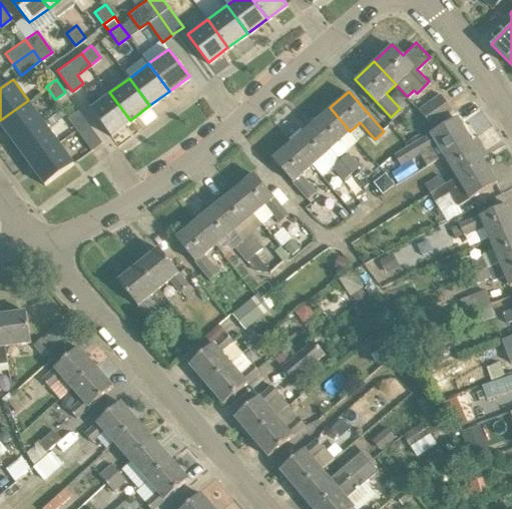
[(440,91),(416,107),(431,123),(452,109),(440,91)]
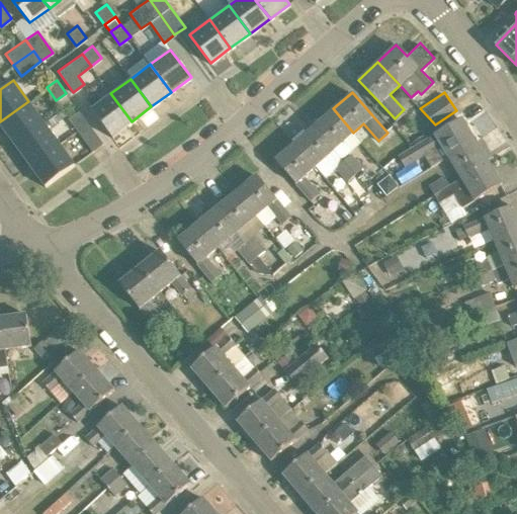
[(91,107),(111,136),(132,121),(110,93),(91,107)]
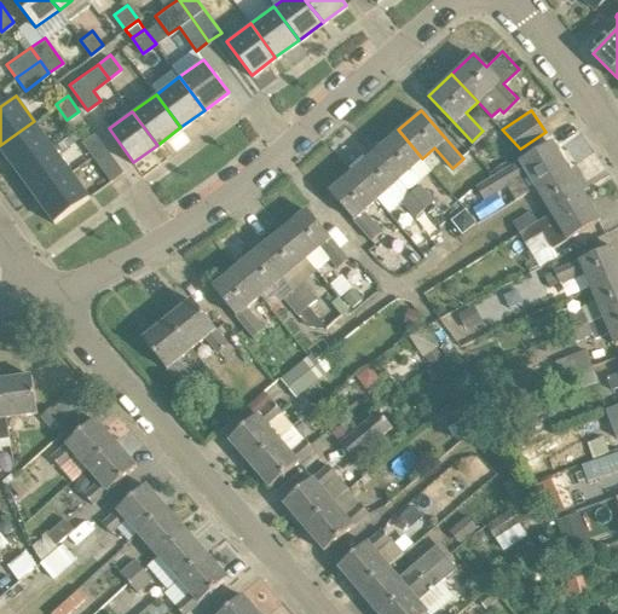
[(34,121),(0,145),(0,148),(17,171),(52,145),(34,121)]
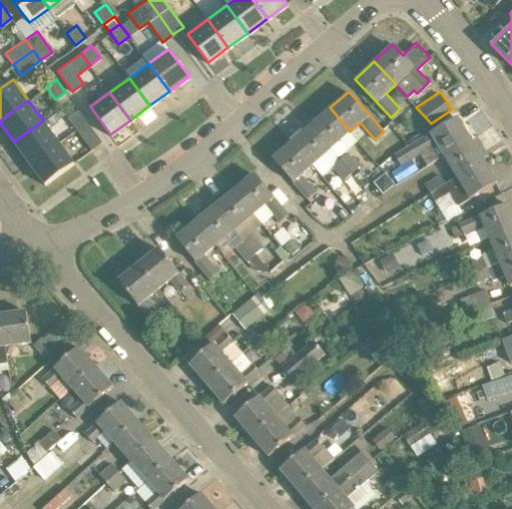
[(350,131),(330,107),(310,124),(331,148),(350,131)]
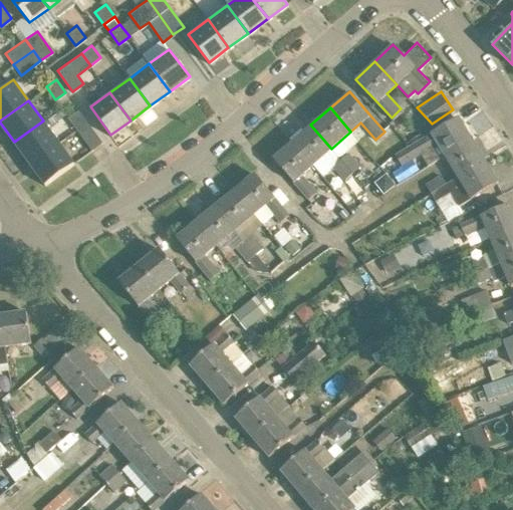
[(78,108),(78,109),(67,116),(76,129),(87,120),(78,108)]
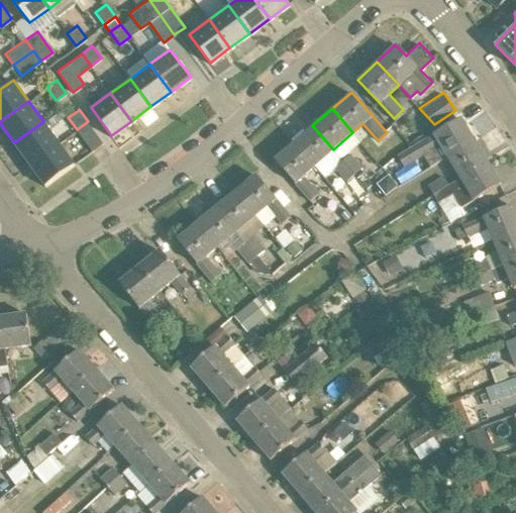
[(459,116),(432,133),(397,154),(403,165),(422,154),(429,166),(446,156),(473,139),(459,116)]
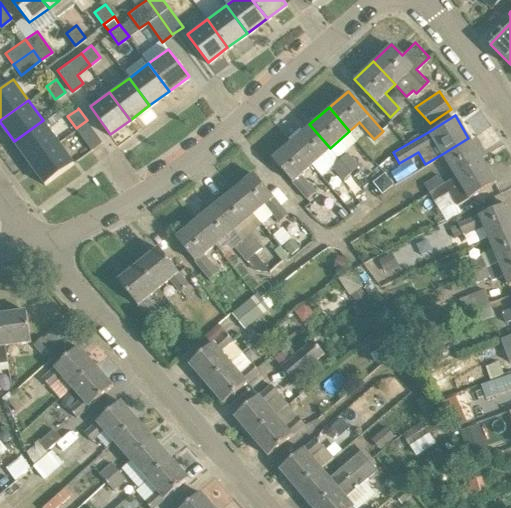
[(43,120),(14,141),(29,162),(58,141),(43,120)]
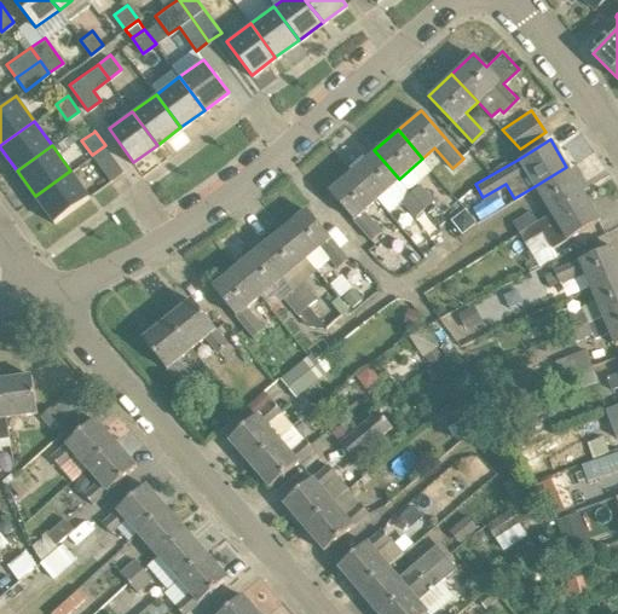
[(105,145),(92,155),(110,180),(122,171),(105,145)]
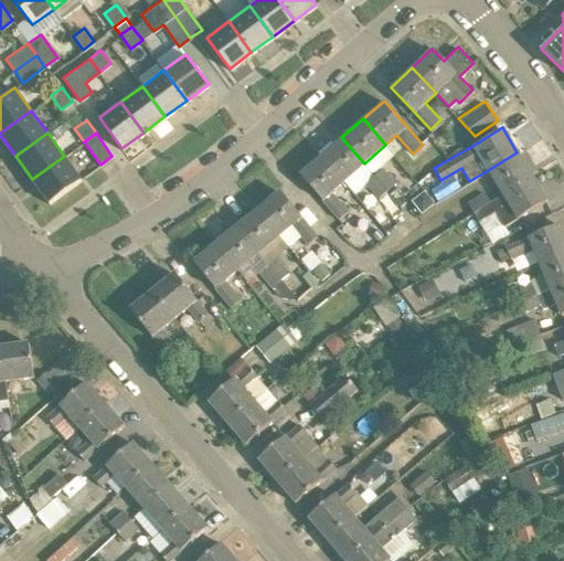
[(364,163),(341,137),(320,155),(343,181),(364,163)]
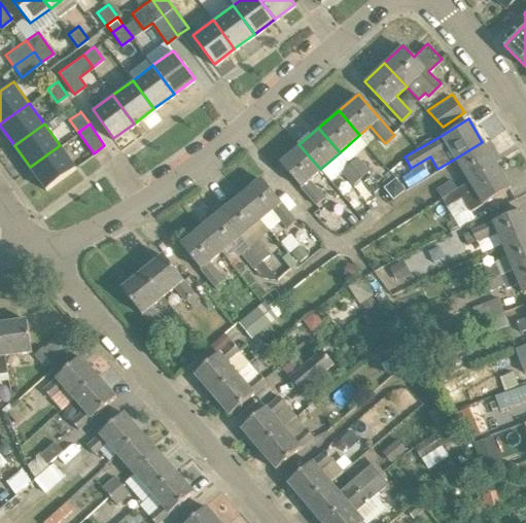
[(482,142),(455,159),(467,180),(495,164),(482,142)]
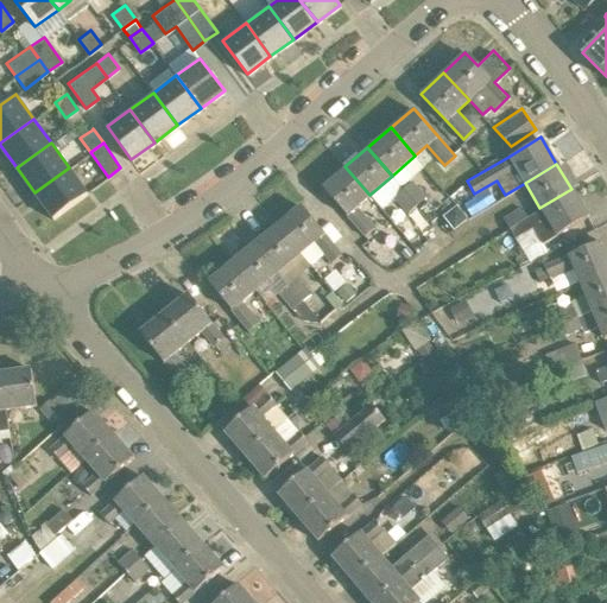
[(370,195),(345,166),(322,186),(347,215),(364,234),(374,224),(358,205),(370,195)]
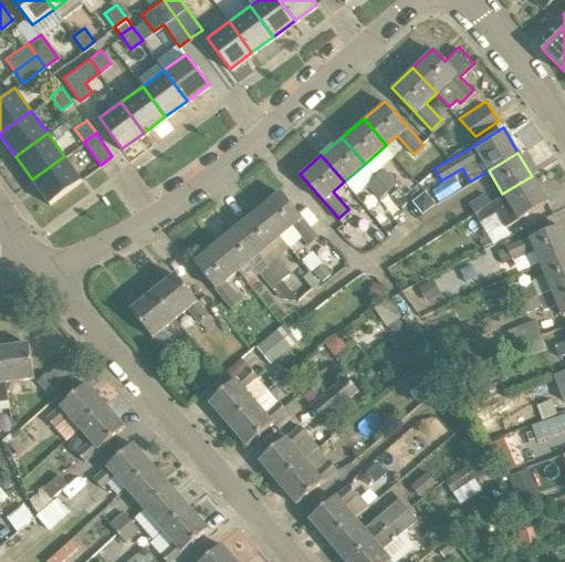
[(32,179),(49,203),(81,178),(64,156),(32,179)]
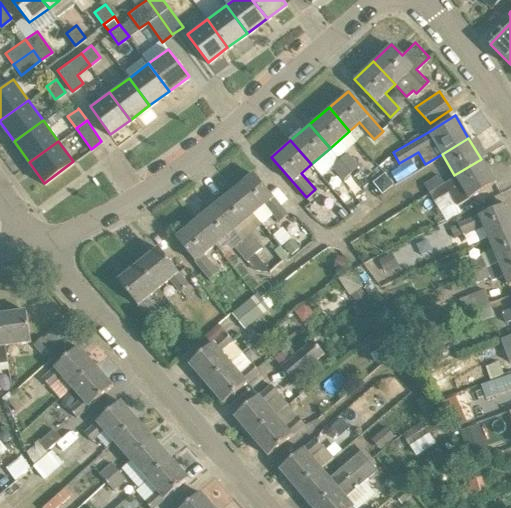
[(339,157),(351,171),(358,164),(346,151),(339,157)]
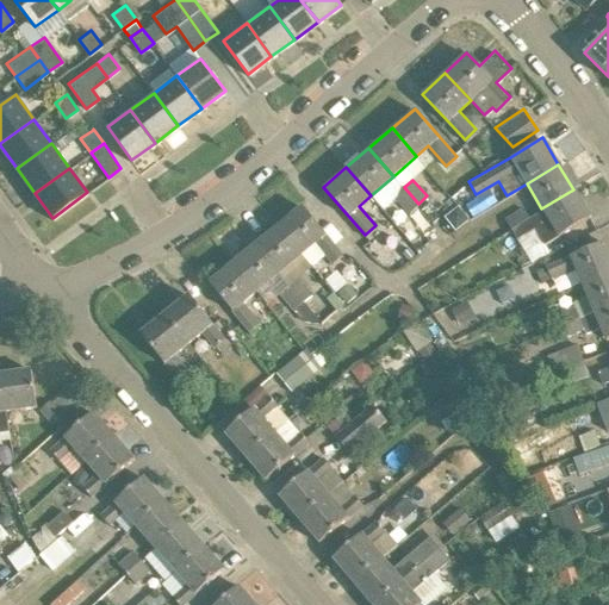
[(393,195),(403,206),(408,210),(418,204),(404,187),(393,195)]
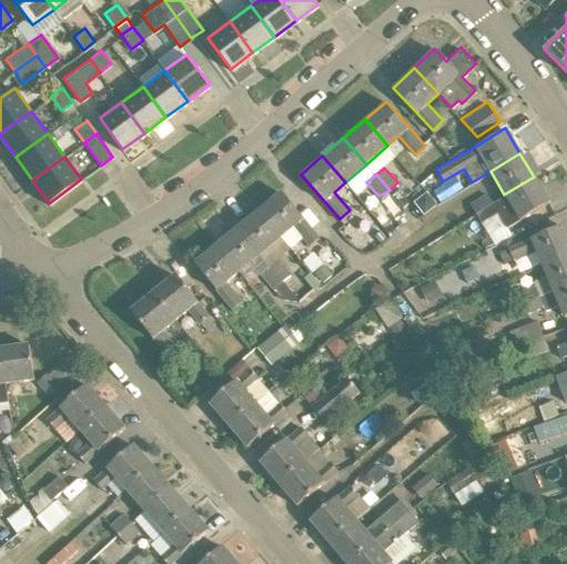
[(548,200),(534,177),(504,194),(492,202),(475,212),(481,221),(498,211),(507,225),(548,200)]
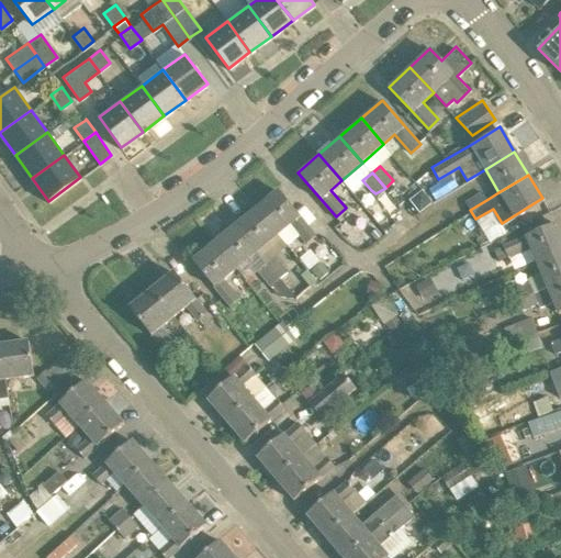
[(432,200),(422,188),(408,198),(418,210),(432,200)]
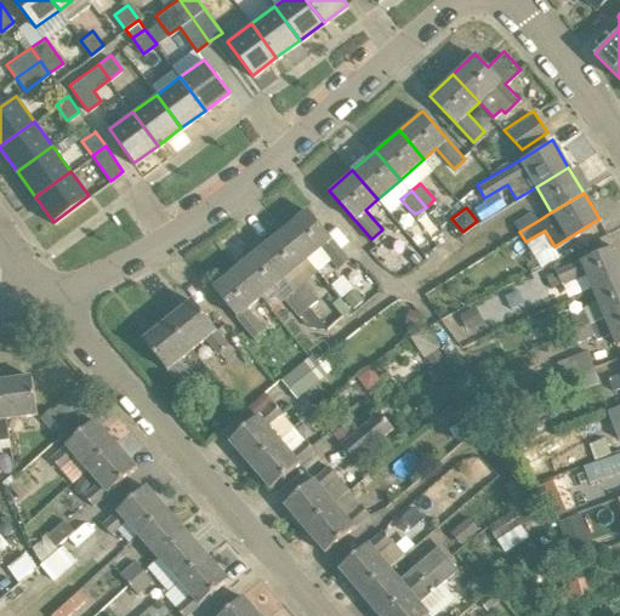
[(320,247),(336,267),(337,268),(340,267),(350,258),(331,238),(307,209),(283,228),(307,257),(320,247)]
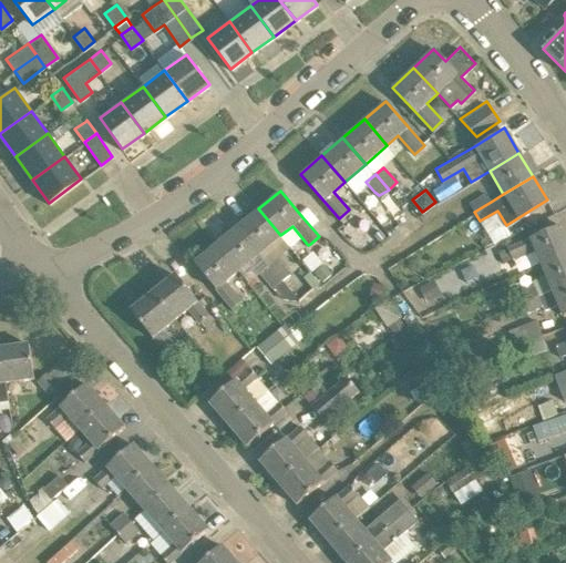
[(469,202),(474,212),(491,202),(485,192),(469,202)]
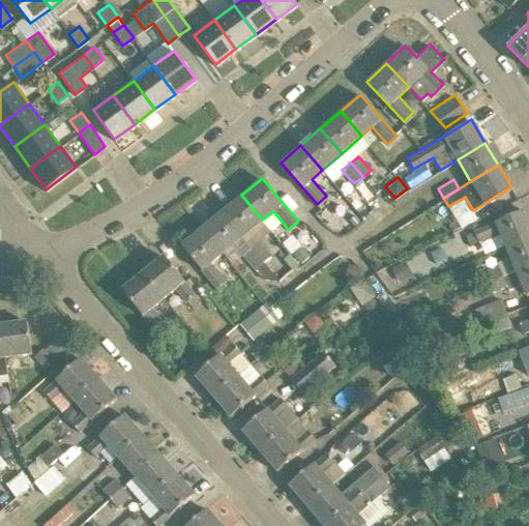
[(262,220),(241,195),(222,211),(242,236),(262,220)]
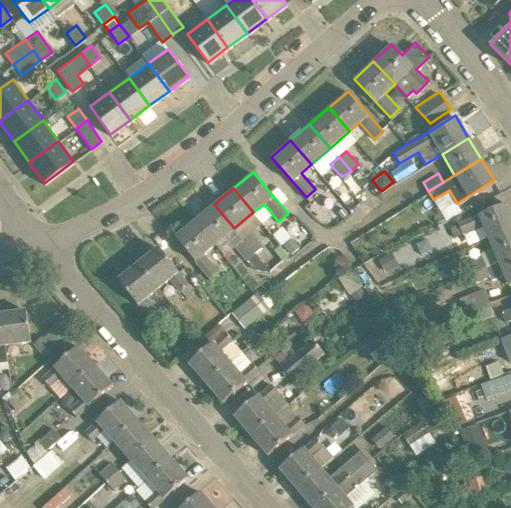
[(487,237),(510,227),(510,213),(506,202),(477,214),(457,222),(461,233),(482,224),(487,237)]
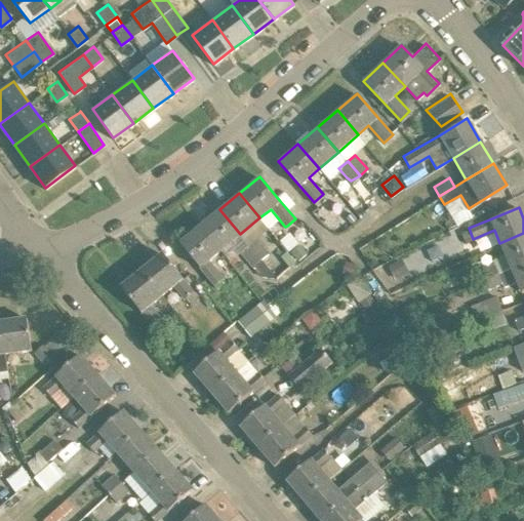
[(240,234),(219,209),(199,226),(219,250),(240,234)]
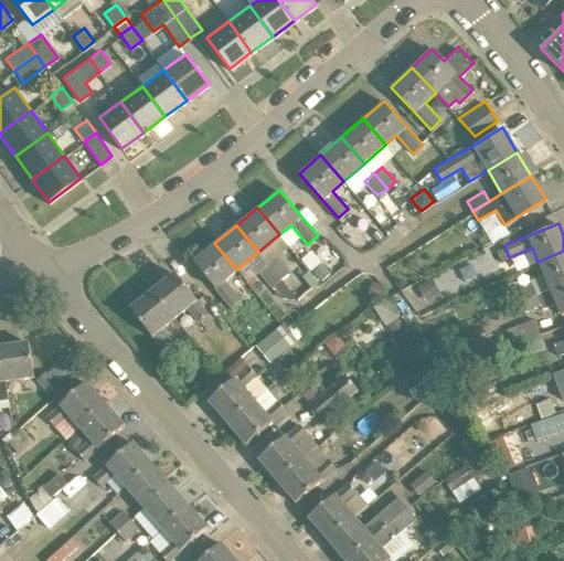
[(193,261),(231,306),(240,298),(225,279),(236,270),(214,243),(193,261)]
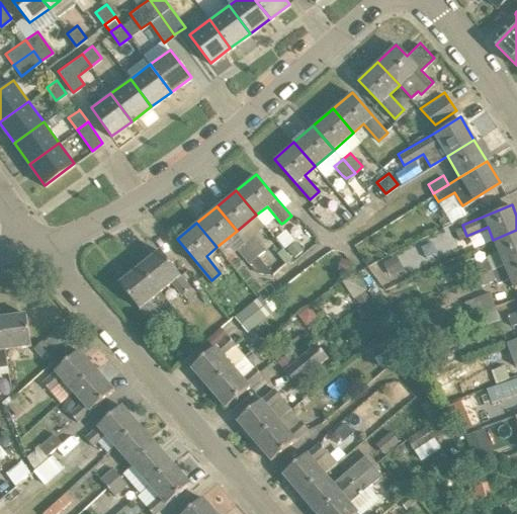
[(516,230),(493,240),(503,263),(516,257),(516,230)]
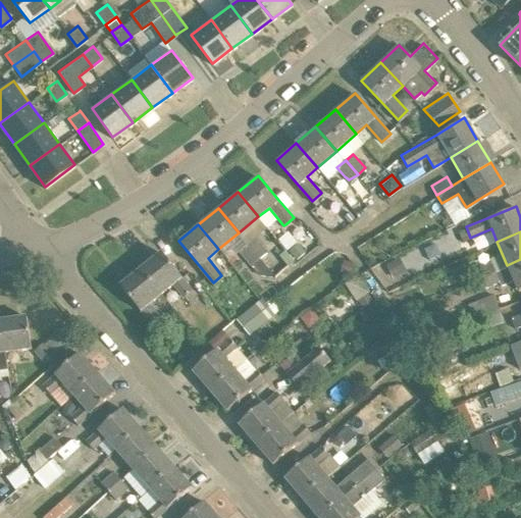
[(254,235),(246,242),(258,257),(266,250),(254,235)]
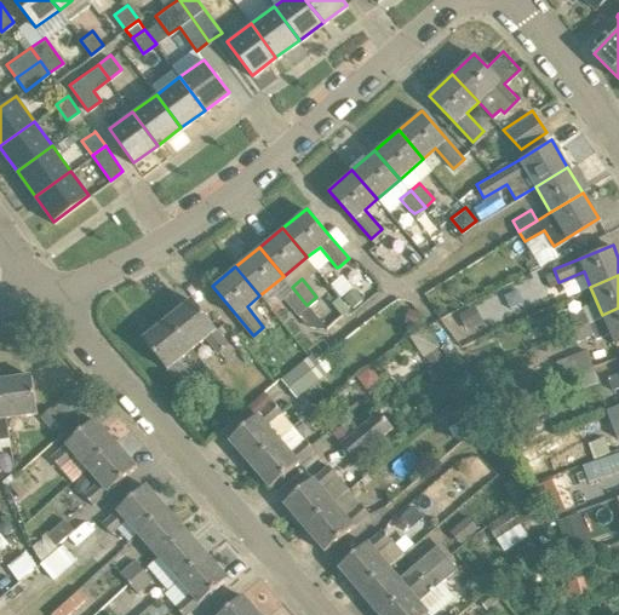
[(307,305),(292,287),(282,295),(297,312),(307,305)]
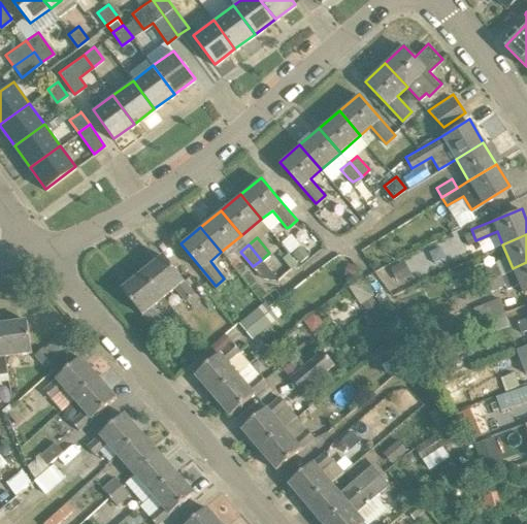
[(292,252),(299,261),(308,253),(301,244),(292,252)]
